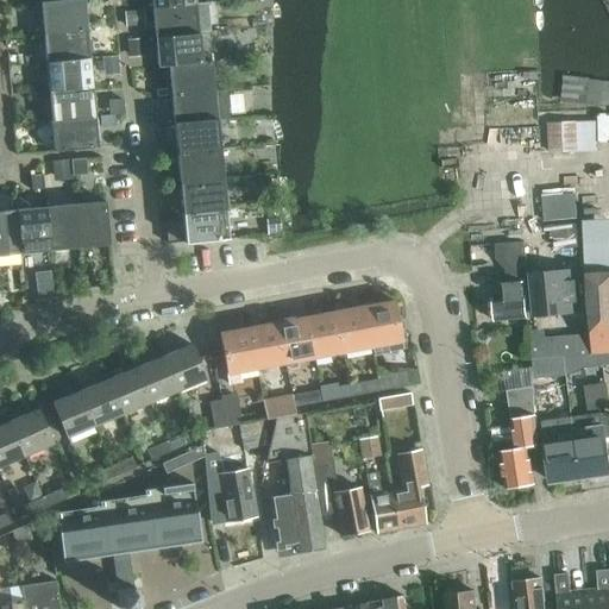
[(74,0),(39,4),(43,33),(87,30),(83,0),(74,0)]
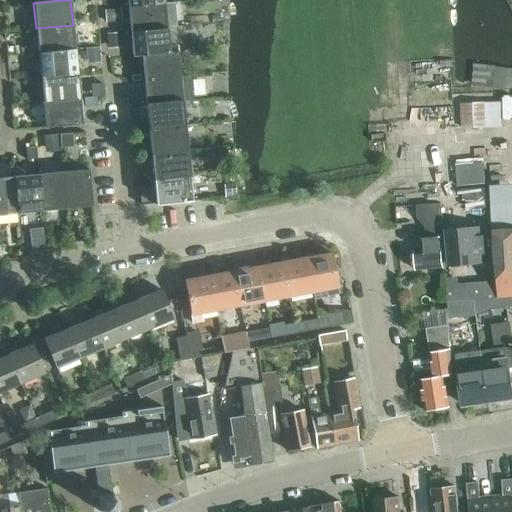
[(165,4),(128,8),(130,32),(167,28),(165,4)]
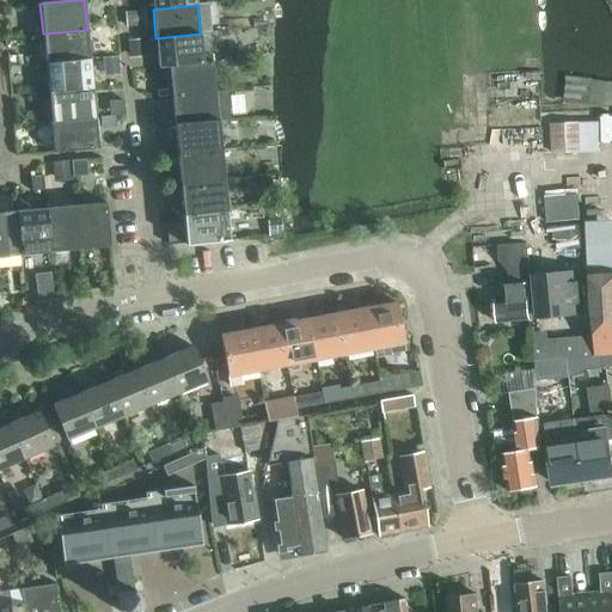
[(140,11),(126,12),(127,26),(141,25),(140,11)]
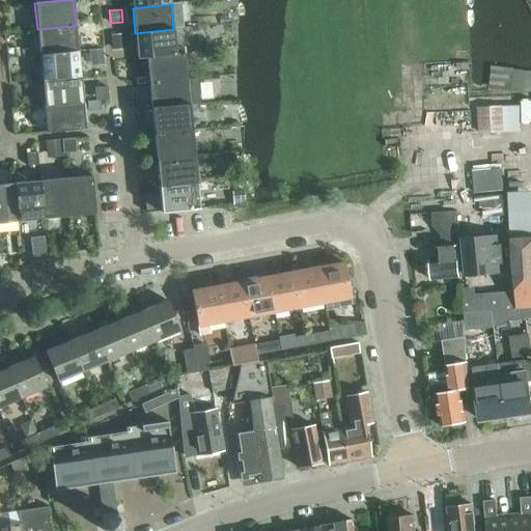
[(76,26),(37,29),(39,55),(78,52),(76,26)]
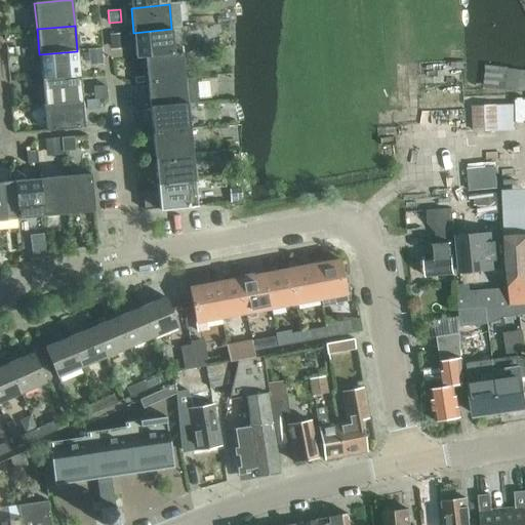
[(133,33),(136,58),(136,59),(144,58),(144,57),(174,55),(174,54),(171,29),(133,33)]
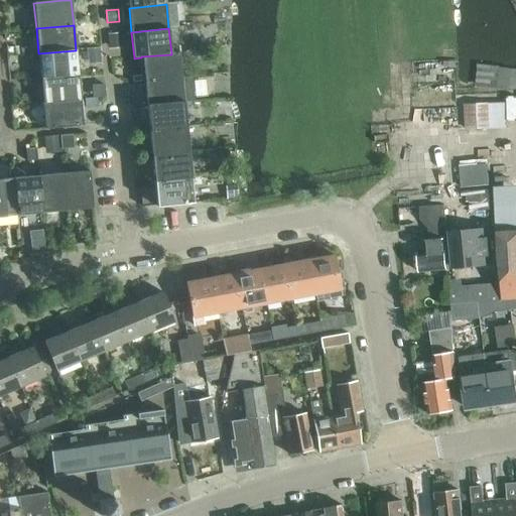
[(120,33),(108,34),(109,46),(121,45),(120,33)]
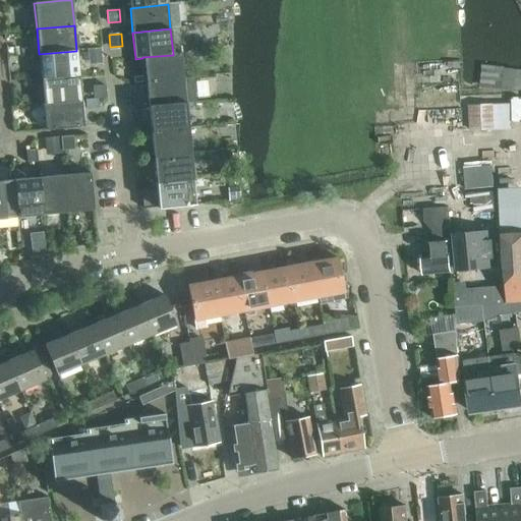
[(101,48),(88,50),(90,61),(102,60),(101,48)]
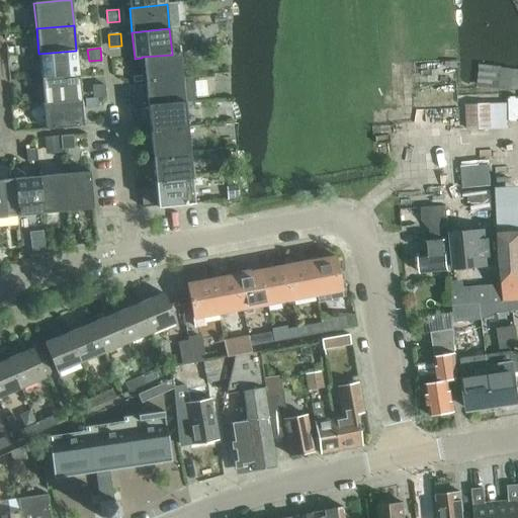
[(76,51),(38,54),(40,79),(79,76),(76,51)]
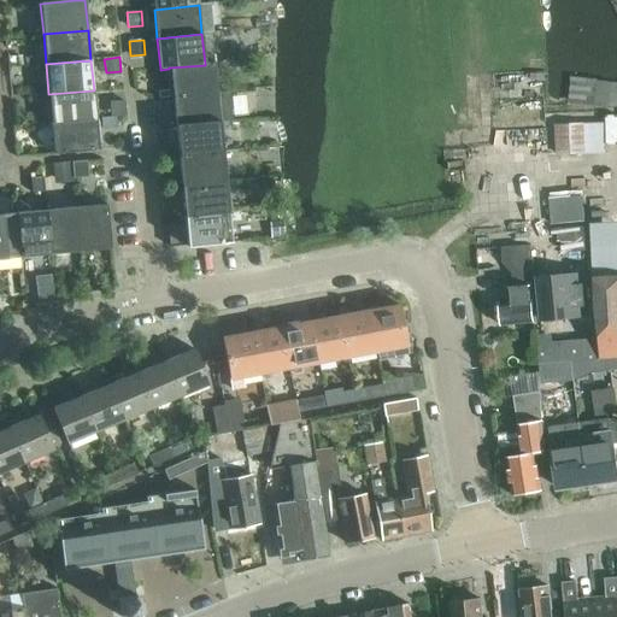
[(169,68),(169,69),(172,98),(217,93),(213,63),(205,64),(205,65),(169,68)]
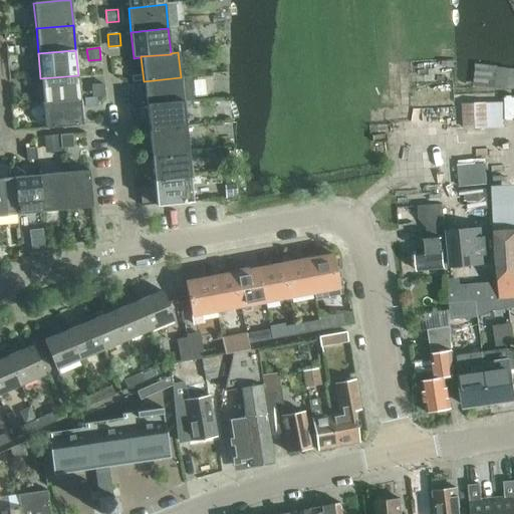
[(78,75),(40,78),(42,101),(80,98),(78,75)]
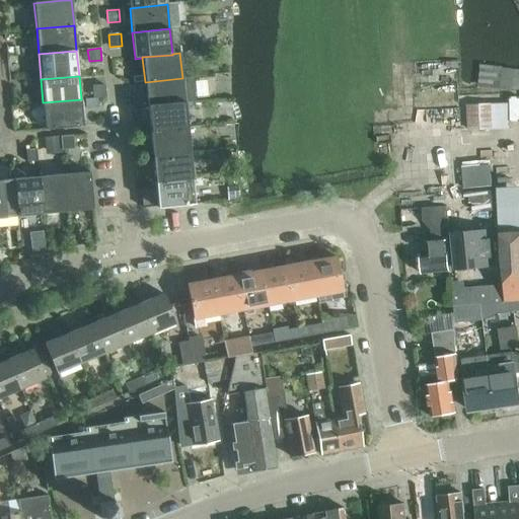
[(147,106),(184,103),(195,102),(193,77),(182,78),(145,82),(147,106)]
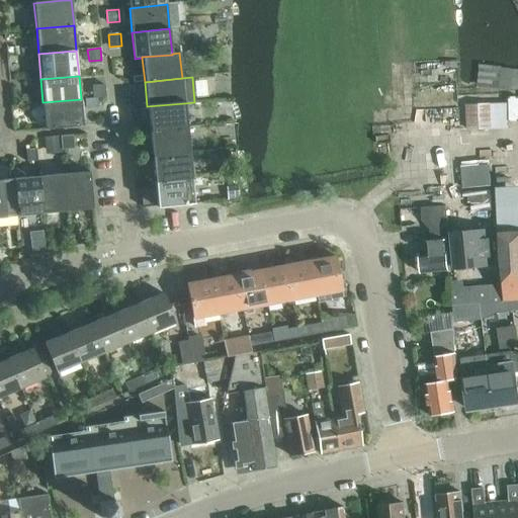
[(103,83),(93,84),(94,98),(97,97),(104,97),(103,83)]
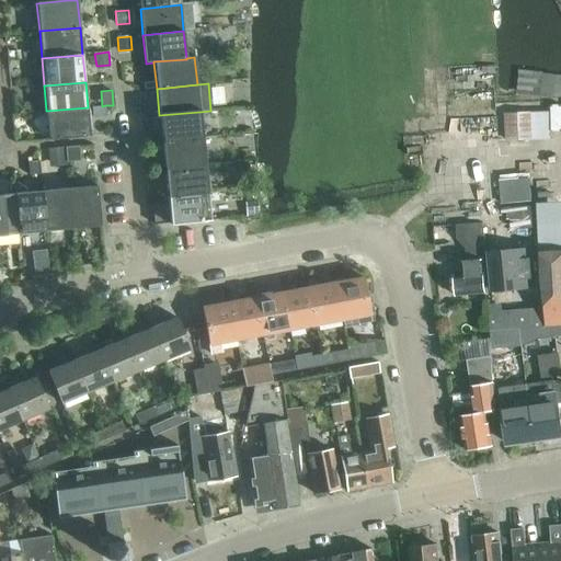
[(102,106),(92,106),(93,117),(106,116),(105,105),(102,106)]
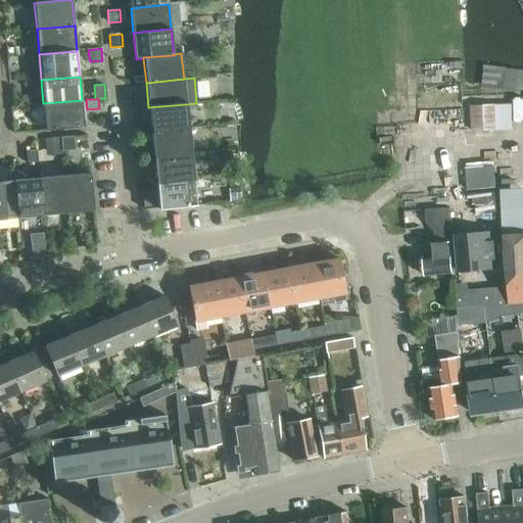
[(43,103),(46,130),(84,127),(82,100),(43,103)]
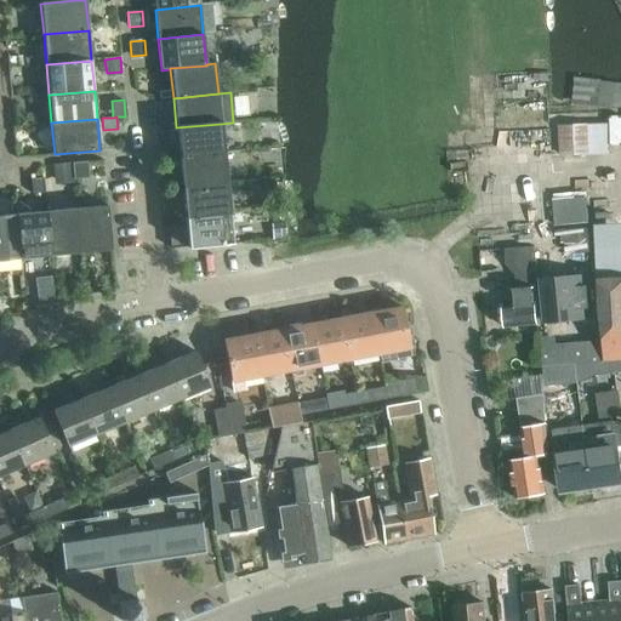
[(221,124),(176,127),(180,158),(224,153),(221,124)]
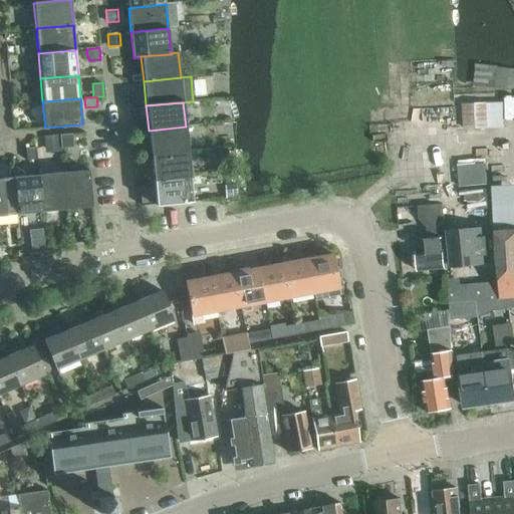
[(464,129),(488,127),(487,103),(463,104),(464,129)]
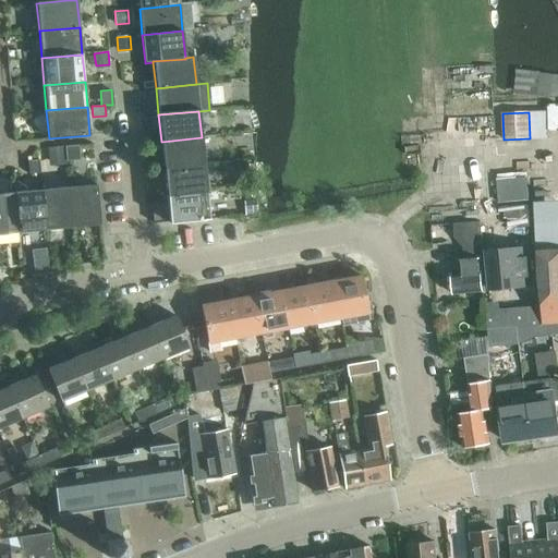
[(204,165),(202,138),(202,137),(161,142),(164,169),(204,165)]
